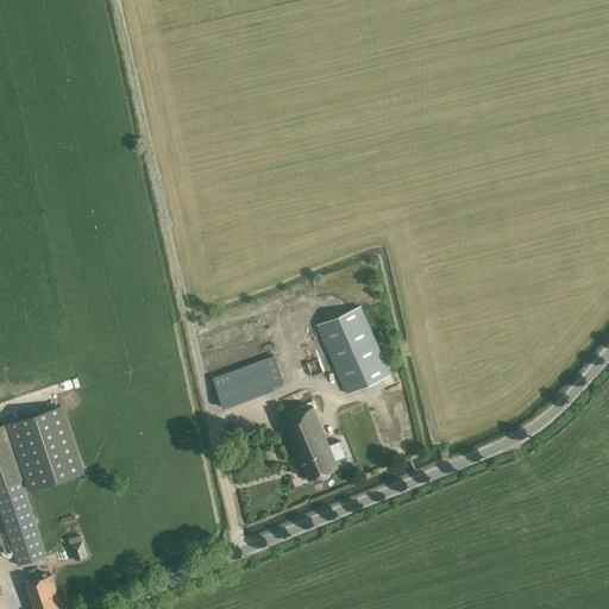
[(205,295),(198,297),(201,312),(208,309),(205,295)]
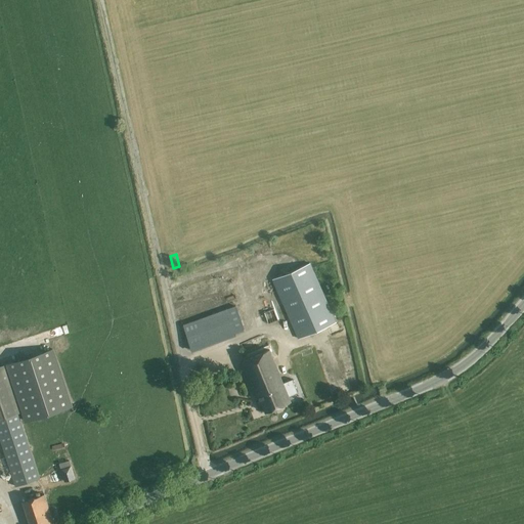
[(310,263),(272,279),(299,339),(336,322),(310,263)]
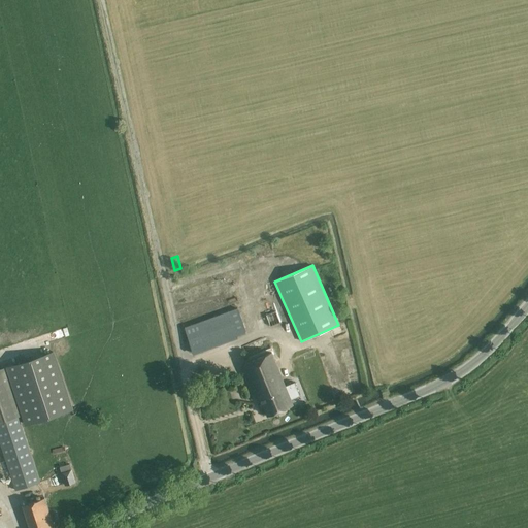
[(185,327),(193,353),(237,336),(237,335),(245,332),(238,308),(185,327)]
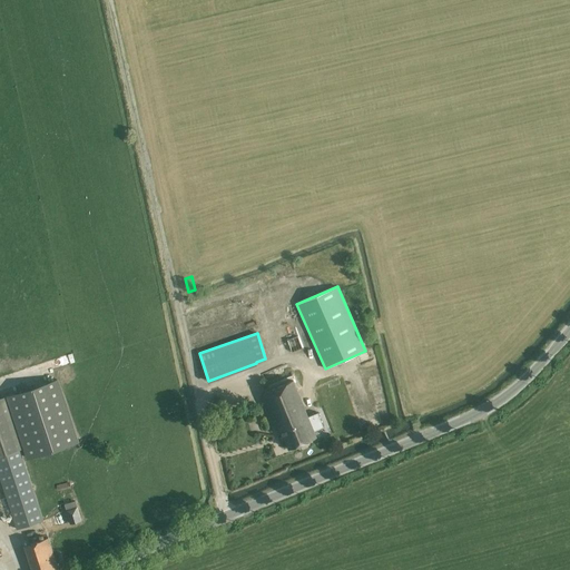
[(287,340),(292,352),(303,349),(298,335),(287,340)]
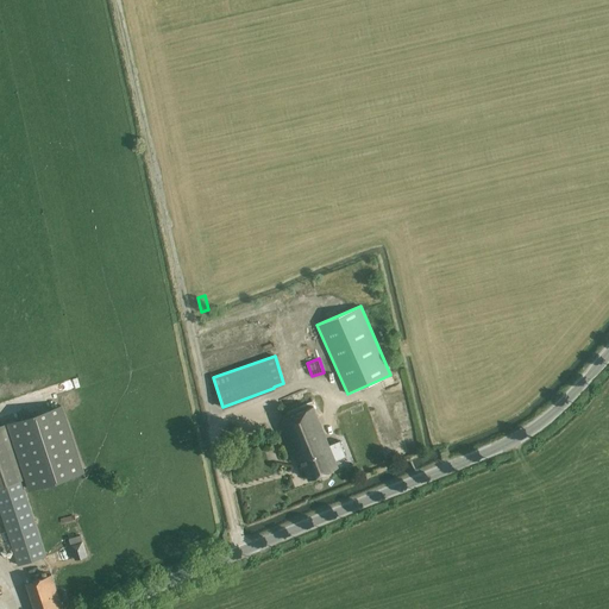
[(10,424),(8,424),(26,478),(30,489),(82,472),(61,406),(10,424)]
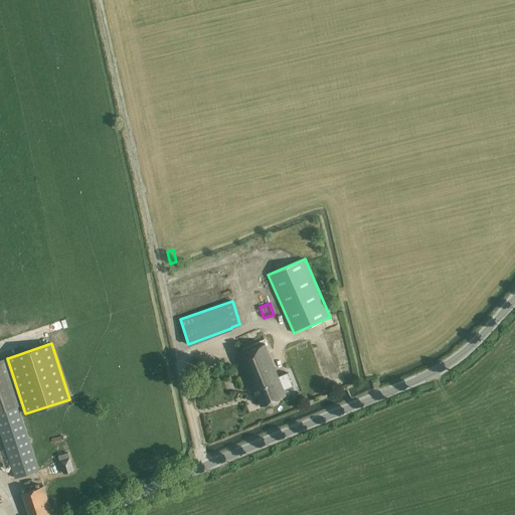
[(264,344),(249,350),(265,384),(254,388),(262,404),(286,394),(283,388),(293,384),(287,372),(278,376),(264,344)]
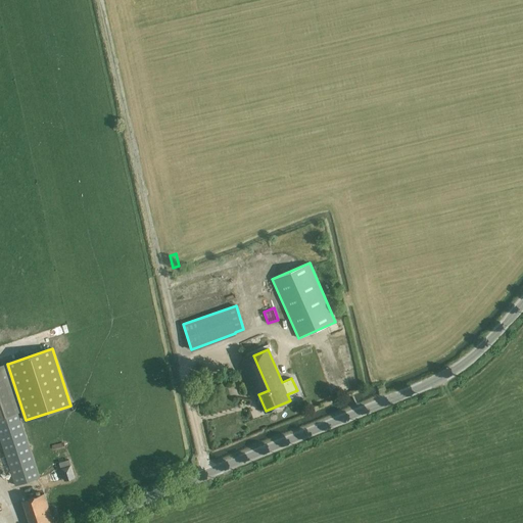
[(239,362),(250,386),(253,396),(258,394),(269,390),(253,355),(239,362)]
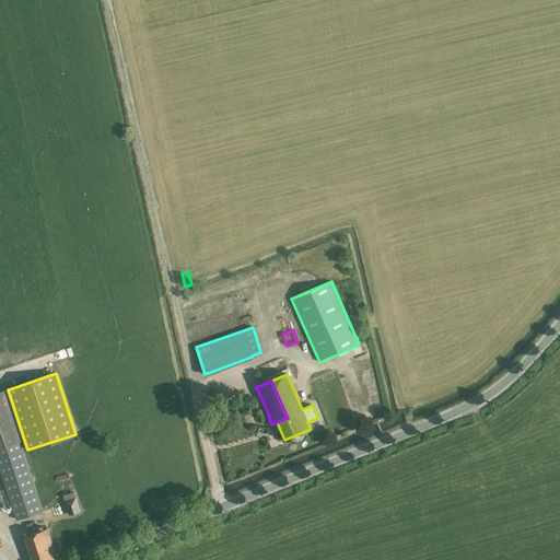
[(0,391),(0,468),(16,520),(43,511),(23,452),(20,442),(20,441),(24,440),(8,389),(3,391),(0,391)]
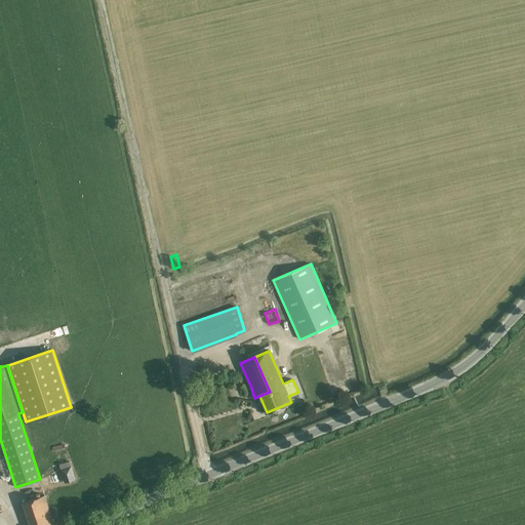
[(62,470),(58,471),(59,474),(63,473),(63,476),(64,479),(65,482),(75,479),(72,470),(71,467),(69,460),(64,462),(59,465),(59,466),(62,470)]
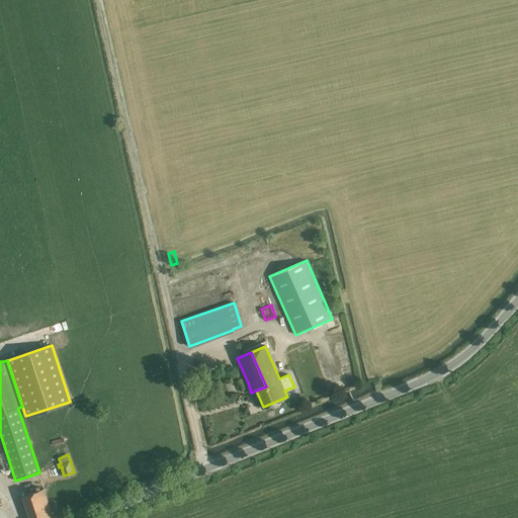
[(22,496),(29,517),(49,517),(50,517),(53,516),(51,510),(44,489),(22,496)]
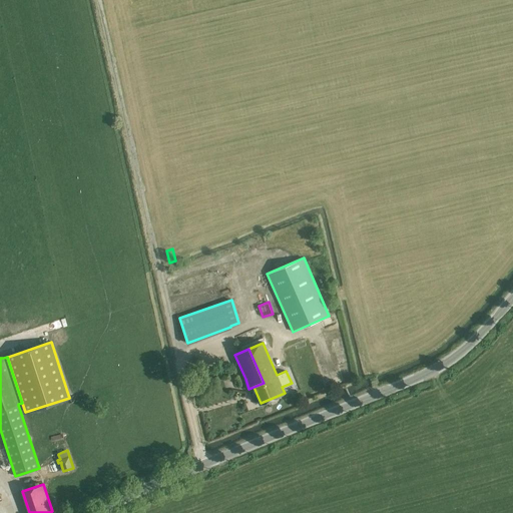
All buildings are outlined.
